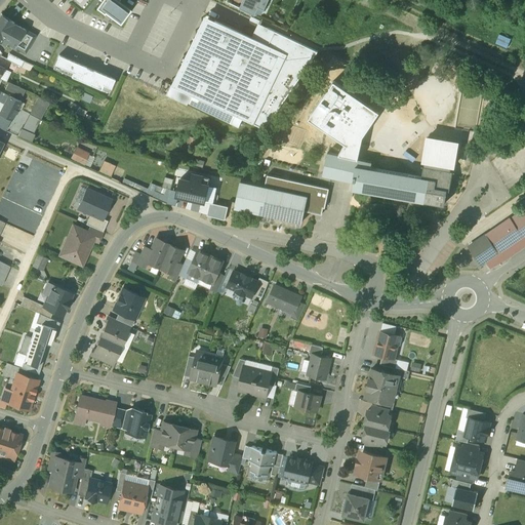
[(105,11),(120,23),(130,9),(119,1),(118,0),(101,0),(101,1),(96,7),(104,12),(105,11)]
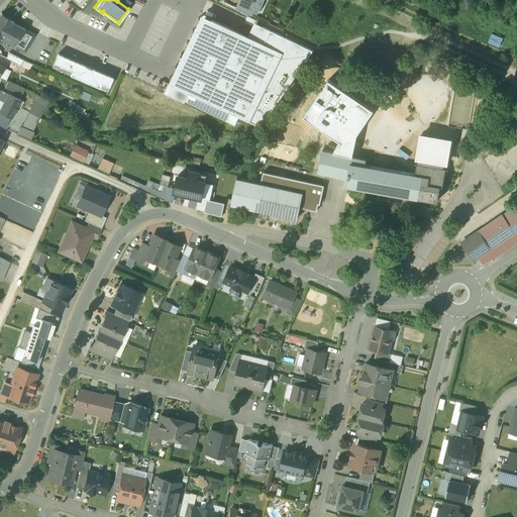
[(239,0),(236,8),(251,15),(254,7),(261,10),(265,0),(239,0)]
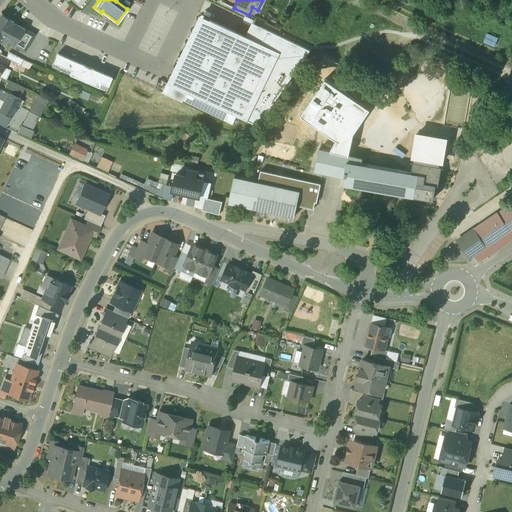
[(35,34),(1,14),(0,15),(0,40),(6,44),(7,41),(25,52),(35,34)]
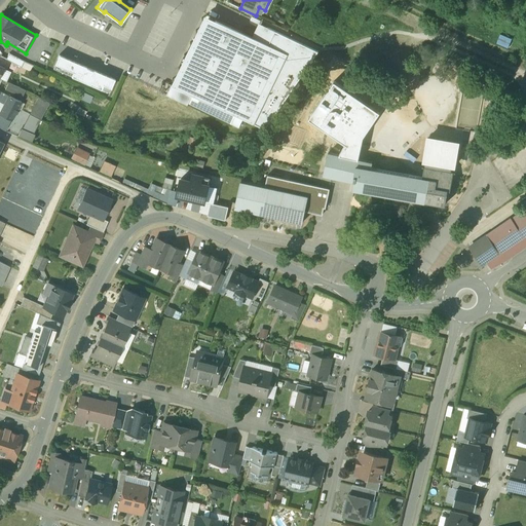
[(215,20),(183,89),(192,94),(234,114),(261,127),(315,49),(259,24),(252,37),(215,20)]
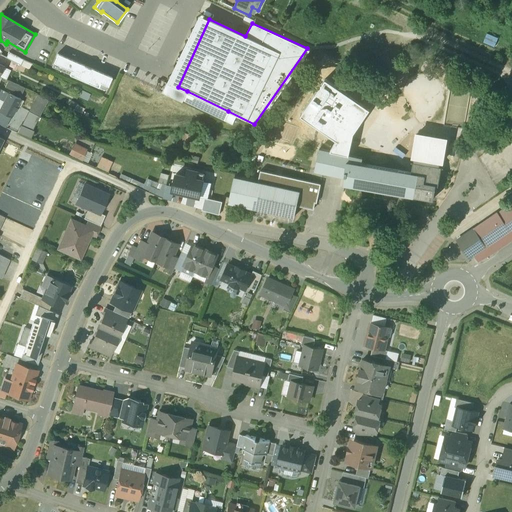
[(9,52),(6,58),(20,64),(23,59),(9,52)]
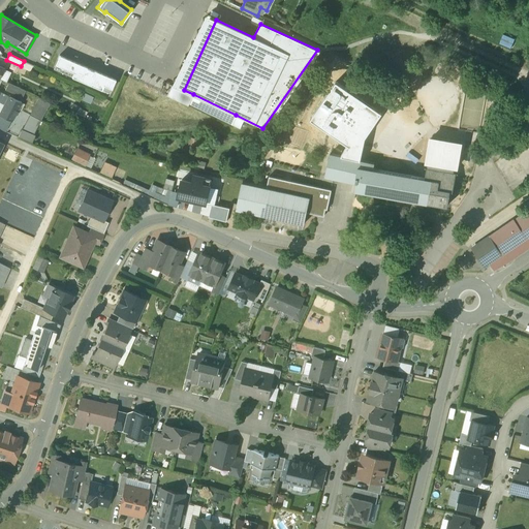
[(110,93),(116,80),(60,55),(54,69),(110,93)]
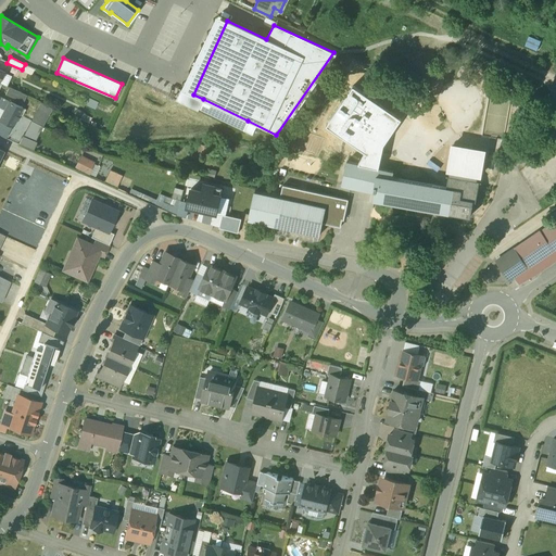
[(11,76),(0,71),(0,83),(7,85),(11,76)]
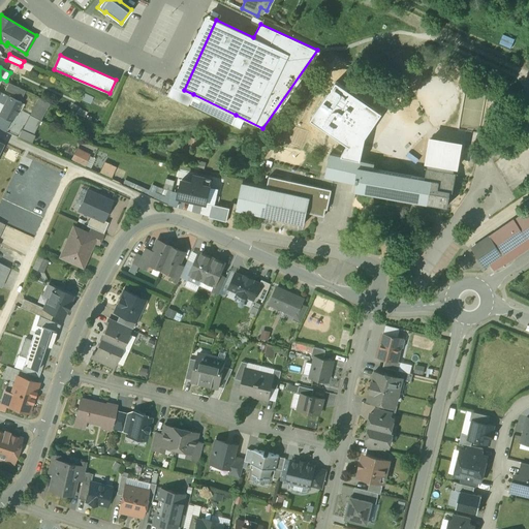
[(24,90),(9,83),(4,93),(20,100),(24,90)]
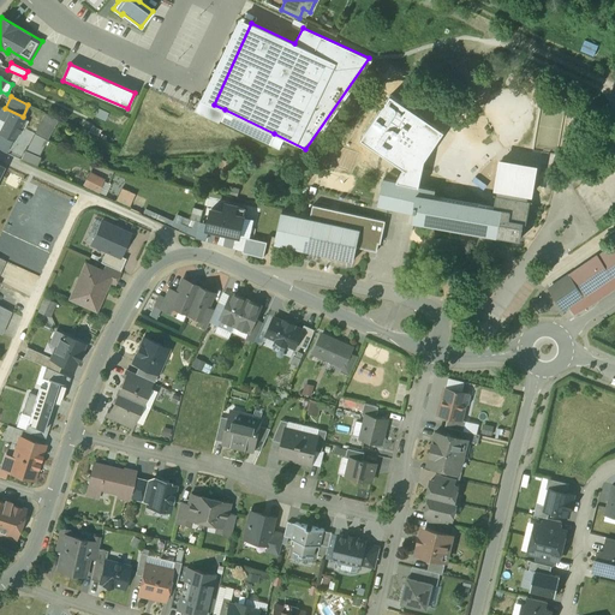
[(360,139),(404,169),(398,179),(396,181),(419,186),(424,161),(446,131),(393,96),(360,139)]
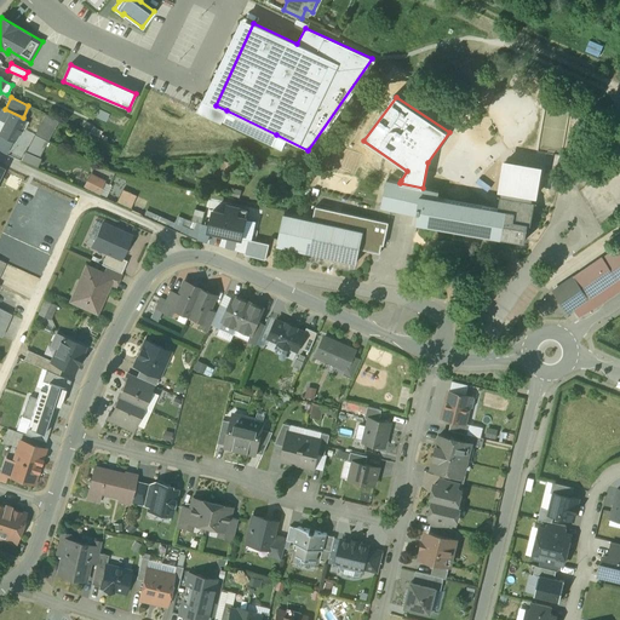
[(568,130),(568,109),(547,109),(547,121),(555,121),(555,130),(568,130)]
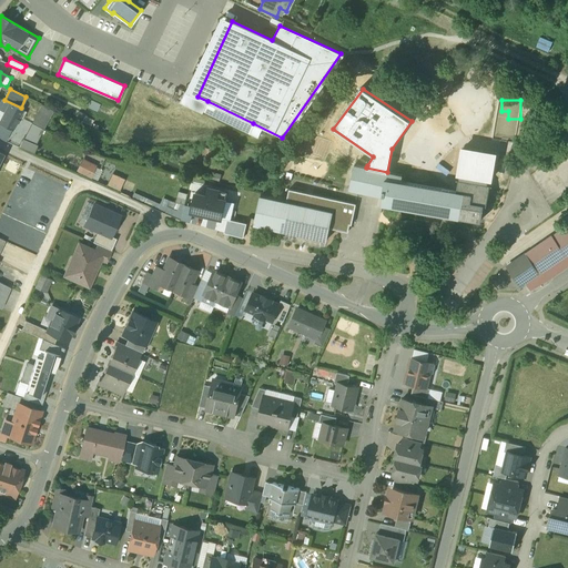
[(208,101),(203,110),(249,132),(253,123),(208,101)]
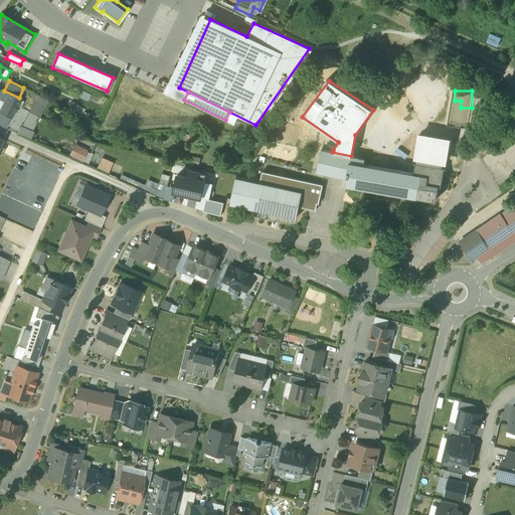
[(20,100),(9,94),(4,102),(0,110),(0,125),(5,128),(20,100)]
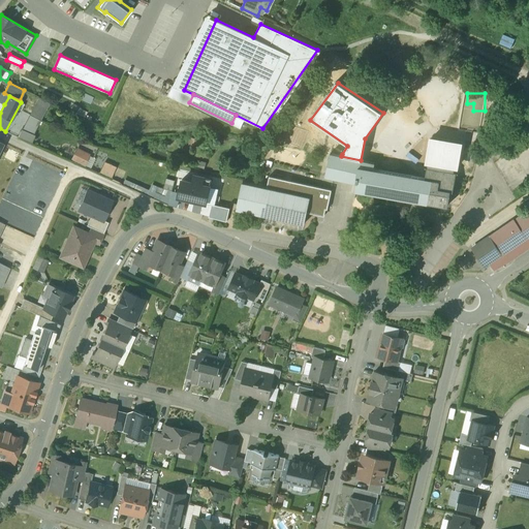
[(29,115),(40,120),(50,102),(38,97),(29,115)]
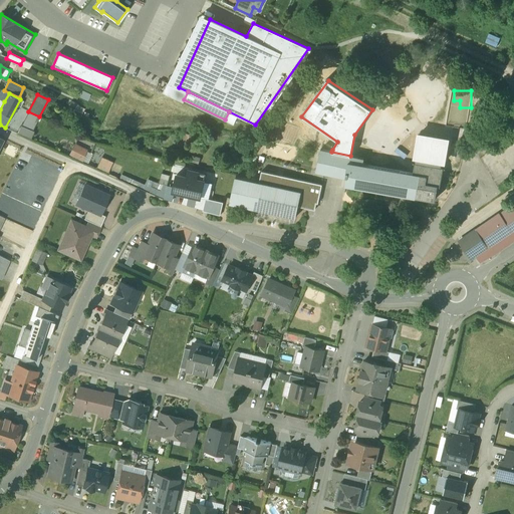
[(39,116),(28,111),(21,125),(33,131),(39,116)]
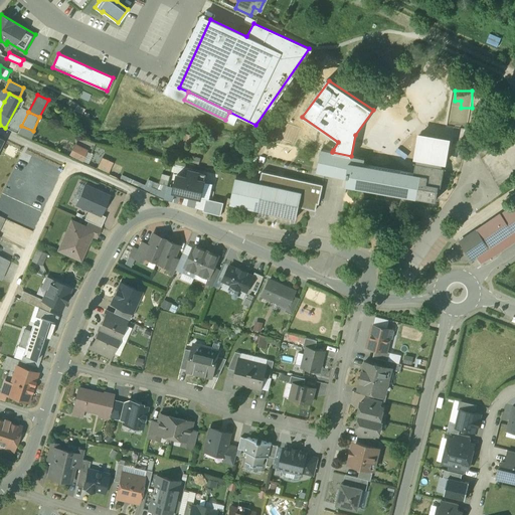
[(21,126),(20,125),(17,133),(31,140),(34,132),(21,126)]
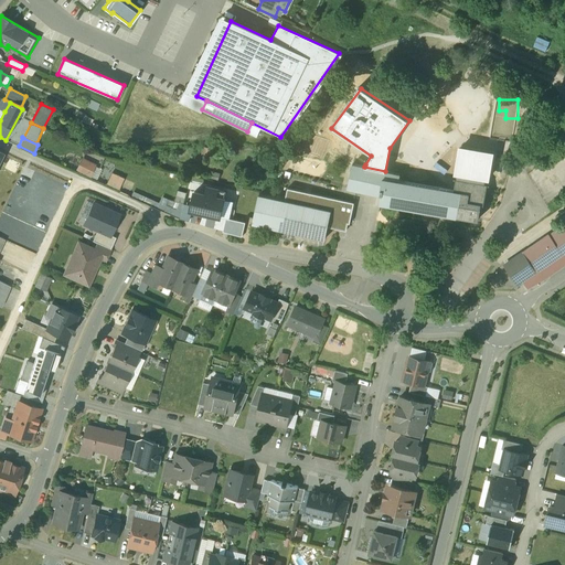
[(398,181),(400,174),(385,171),(364,167),(353,164),(348,189),(381,196),(380,202),(478,220),(481,204),(484,204),(488,185),(493,155),(459,149),(456,172),(458,173),(457,180),(456,180),(454,190),(398,181)]
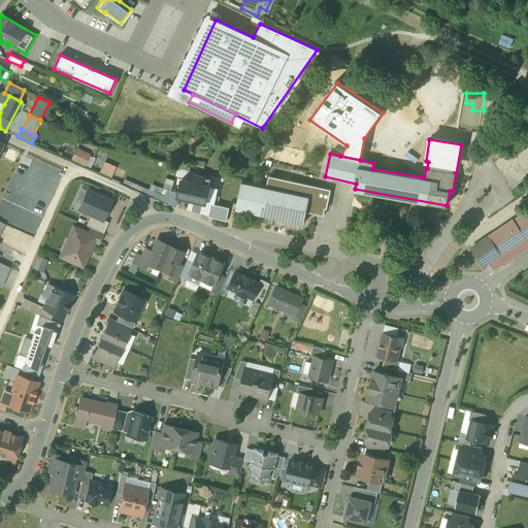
[(89,155),(79,151),(75,160),(79,163),(84,165),(88,156),(89,155)]
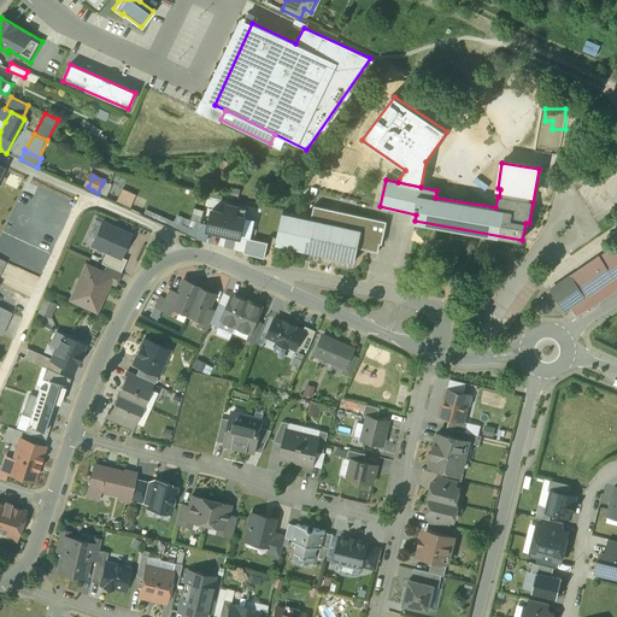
[(110,186),(103,182),(98,193),(105,195),(110,186)]
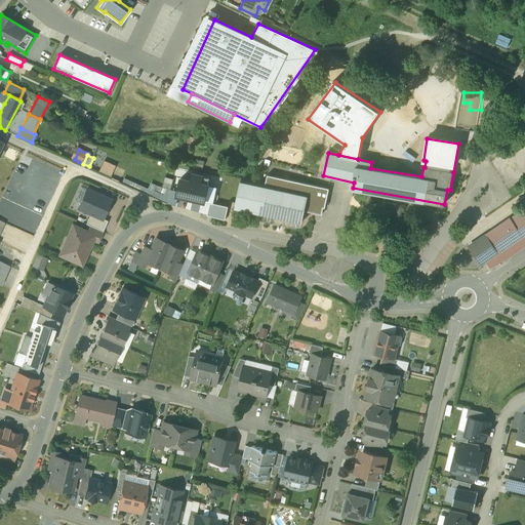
[(115,166),(104,161),(98,172),(110,176),(115,166)]
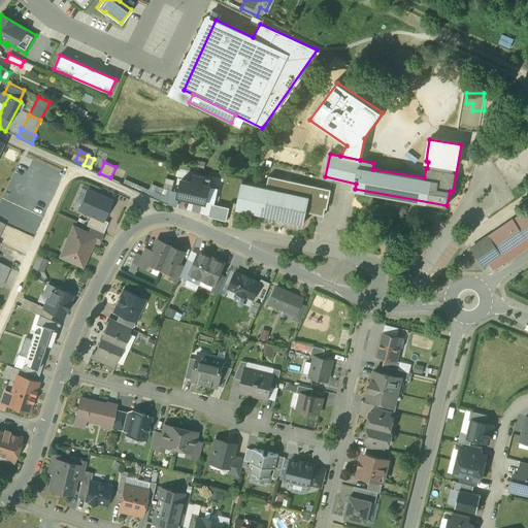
[(211,204),(215,204),(218,189),(209,187),(211,179),(193,175),(192,183),(182,180),(178,193),(177,197),(178,197),(211,204)]
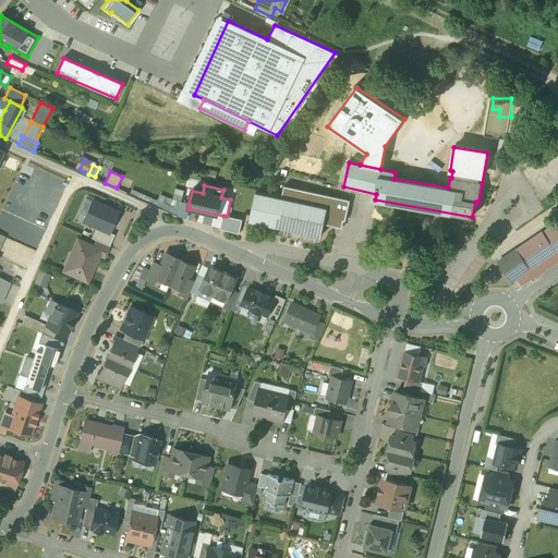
[(281,198),(255,193),(250,221),(320,237),(324,225),(342,228),(343,220),(346,220),(350,201),(284,186),(281,198)]
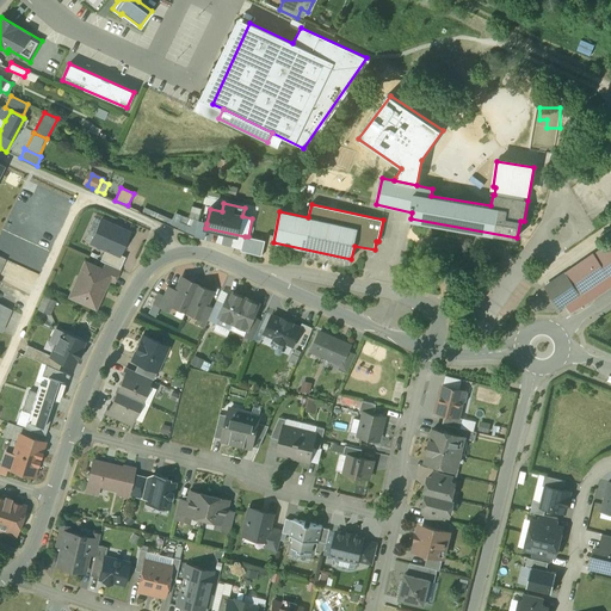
[(171,227),(196,236),(201,209),(192,207),(189,220),(176,214),(171,227)]
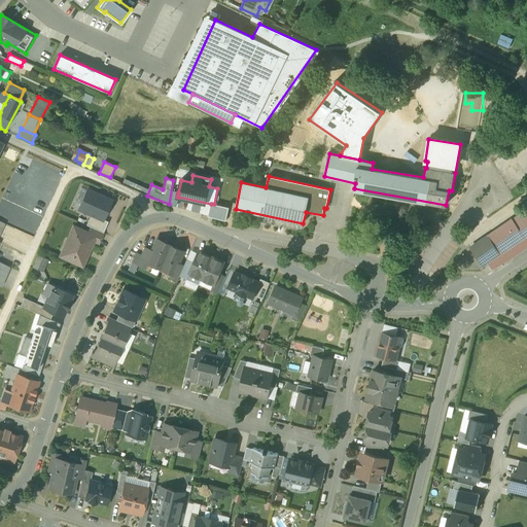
[(74,209),(84,185),(81,184),(71,208),(74,209)]
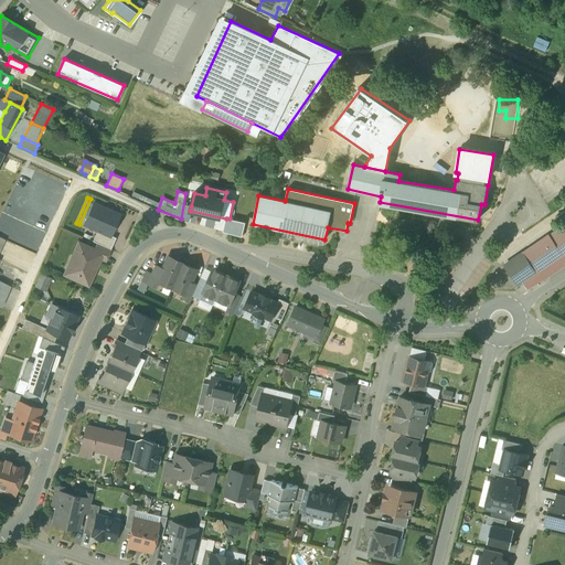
[(119,214),(94,202),(84,225),(98,232),(109,236),(119,214)]
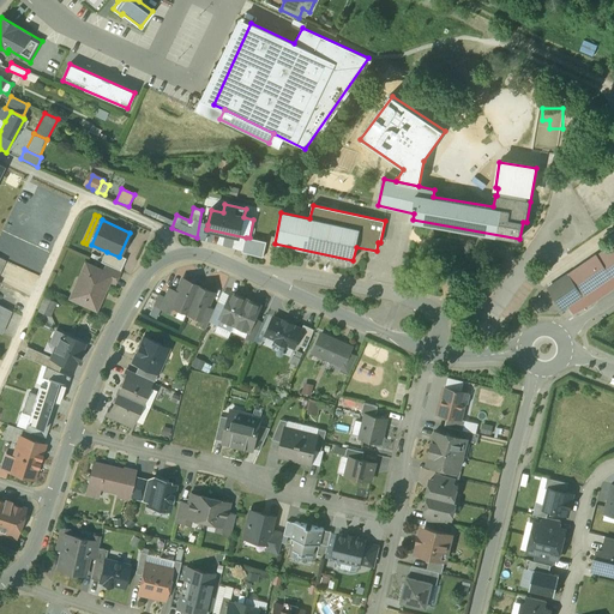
[(250,238),(246,238),(242,252),(263,257),(266,242),(250,238)]
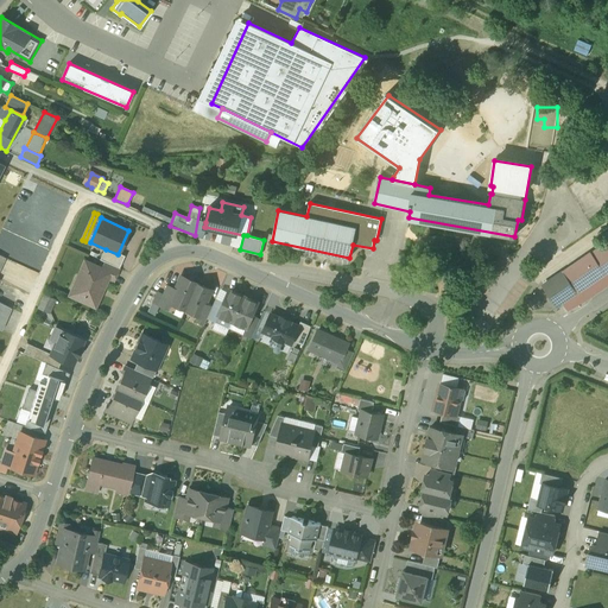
[(607,247),(594,258),(590,253),(543,285),(558,306),(567,301),(568,304),(571,309),(607,283),(607,247)]
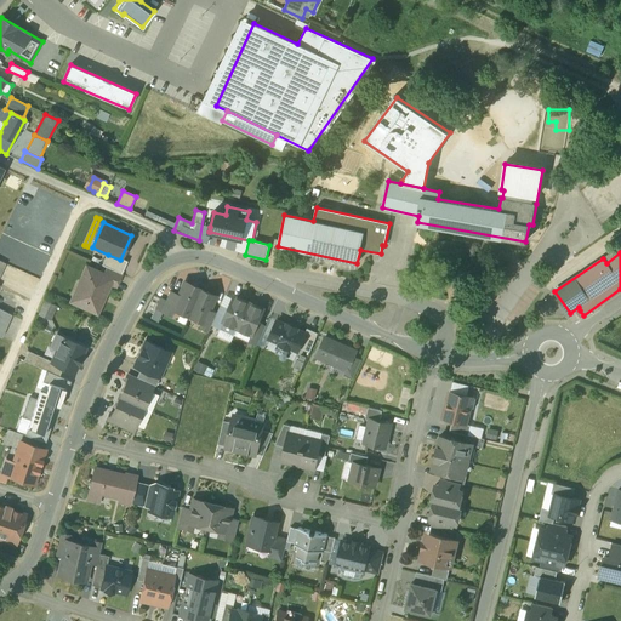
[(121,274),(126,263),(108,255),(103,266),(107,267),(121,274)]
